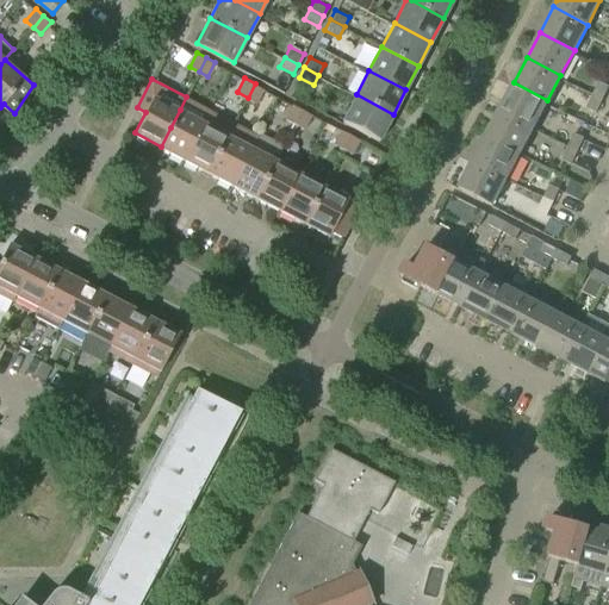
[(600,79),(594,92),(603,97),(608,86),(608,83),(600,79)]
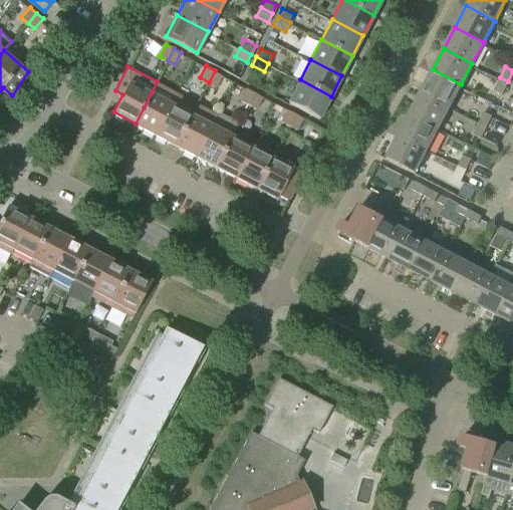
[(433,69),(422,90),(451,105),(461,84),(433,69)]
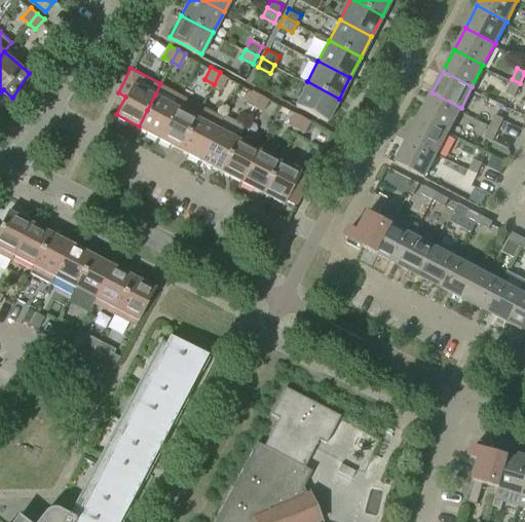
[(220,72),(214,84),(221,87),(227,76),(220,72)]
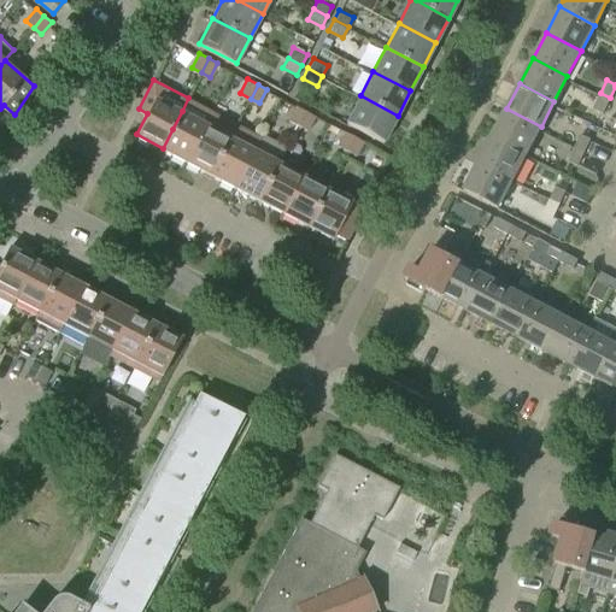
[(610,98),(600,93),(594,106),(604,111),(610,98)]
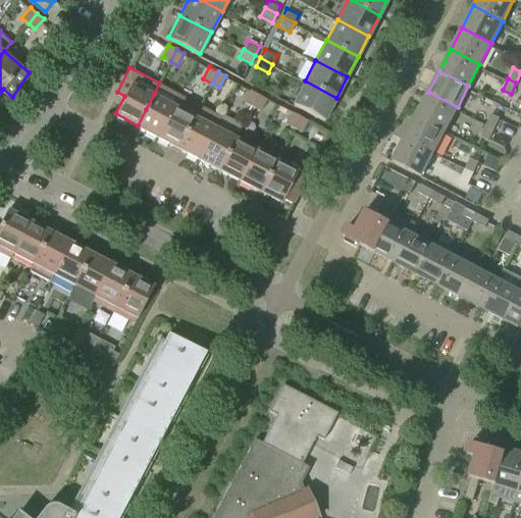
[(336,98),(305,81),(294,102),(324,119),(336,98)]
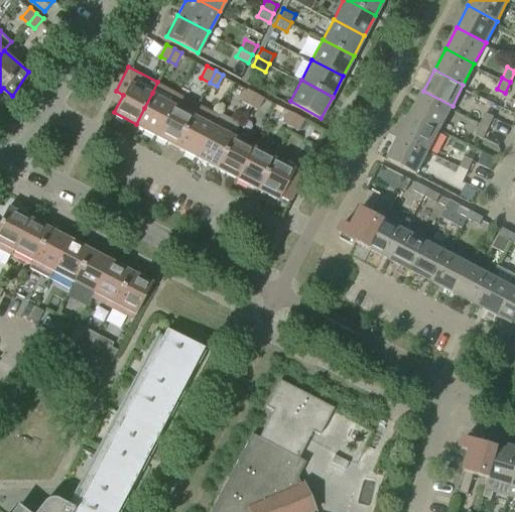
[(144,108),(136,124),(157,135),(173,104),(178,93),(157,82),(152,93),(144,108)]
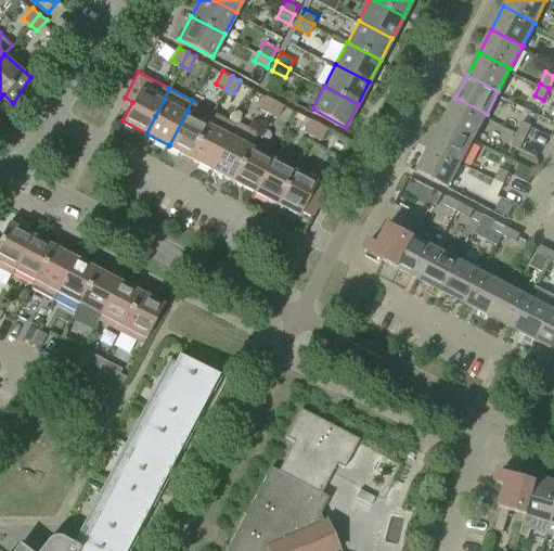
[(269,112),(275,99),(268,94),(261,107),(269,112)]
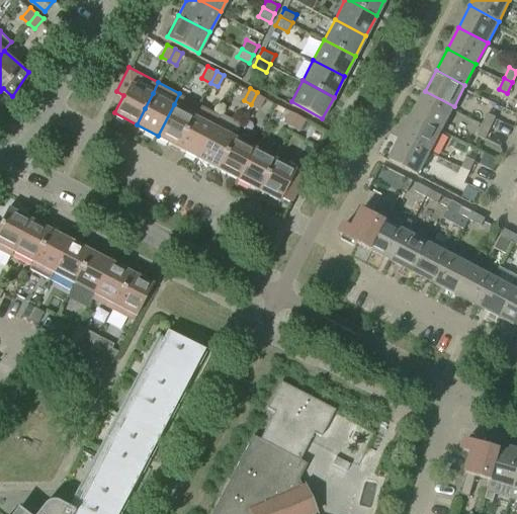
[(425,91),(414,113),(442,129),(454,106),(425,91)]
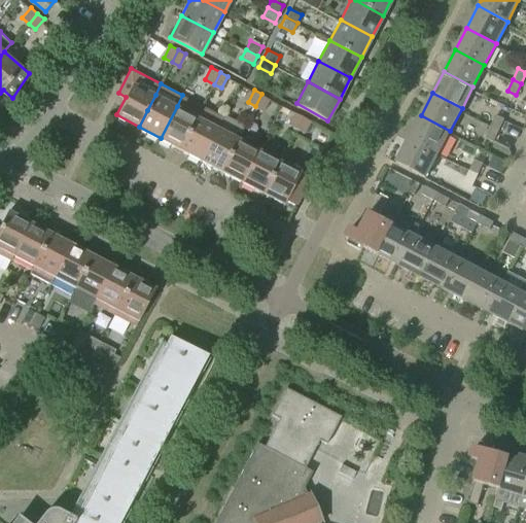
[(270,98),(261,94),(255,106),(264,110),(270,98)]
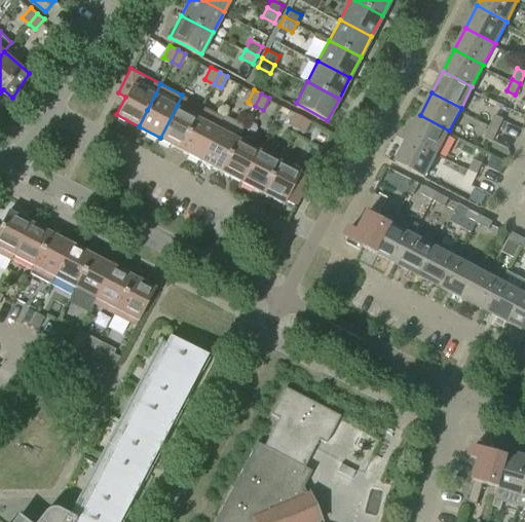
[(182,95),(177,106),(160,138),(180,148),(202,105),(182,95)]
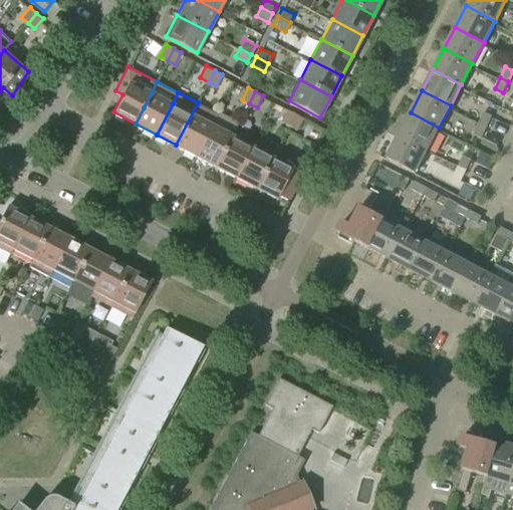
[(217,112),(198,102),(176,145),(197,156),(213,124),(212,123),(217,112)]
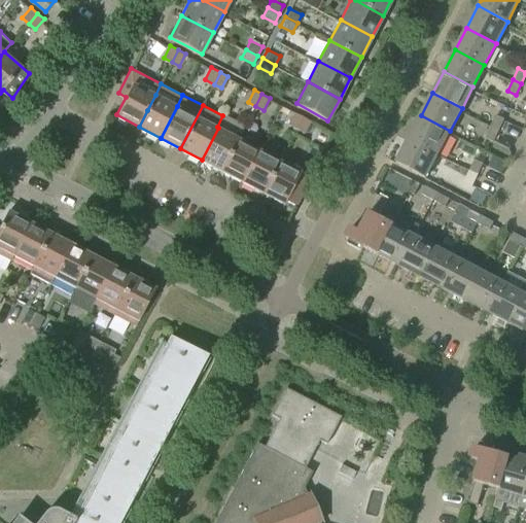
[(296,128),(303,115),(294,111),(288,124),(296,128)]
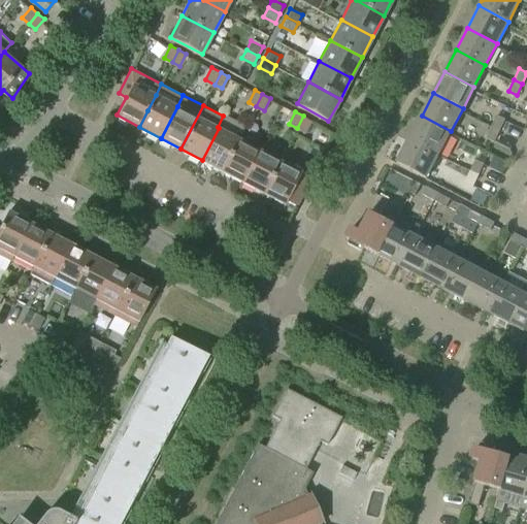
[(492,124),(501,128),(506,117),(498,112),(492,124)]
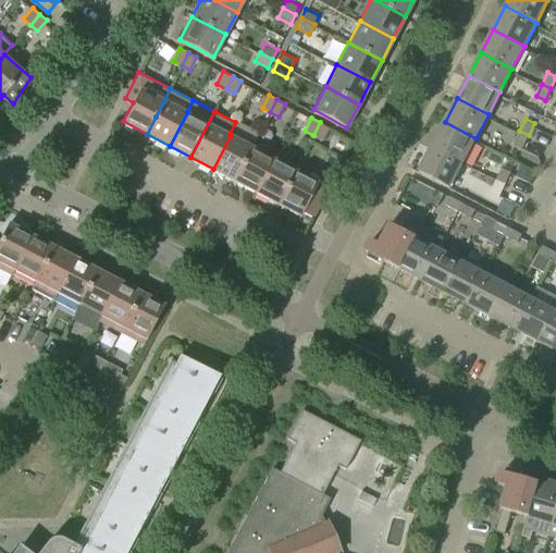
[(320,122),(313,135),(321,139),(328,126),(320,122)]
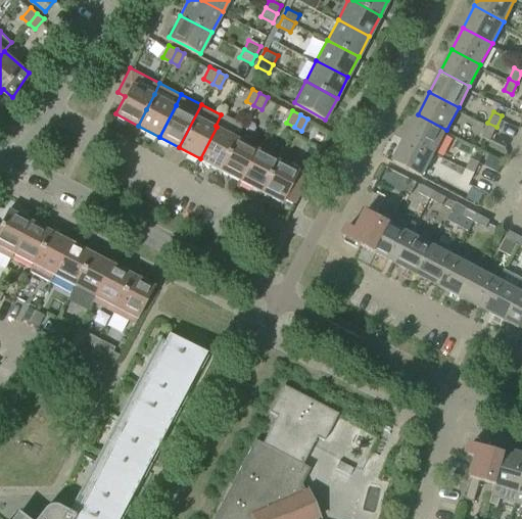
[(446,130),(418,114),(406,136),(435,151),(446,130)]
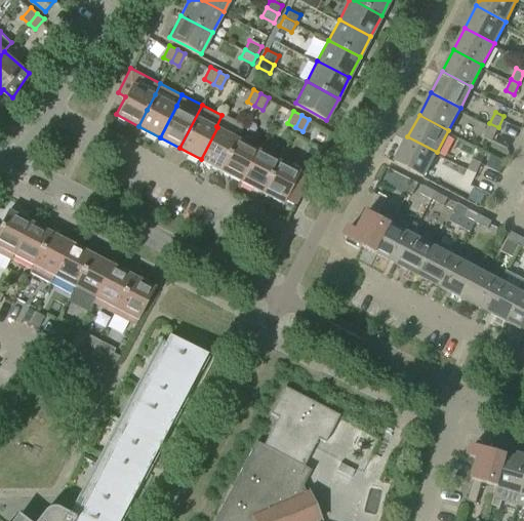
[(498,127),(489,123),(484,134),(492,138),(498,127)]
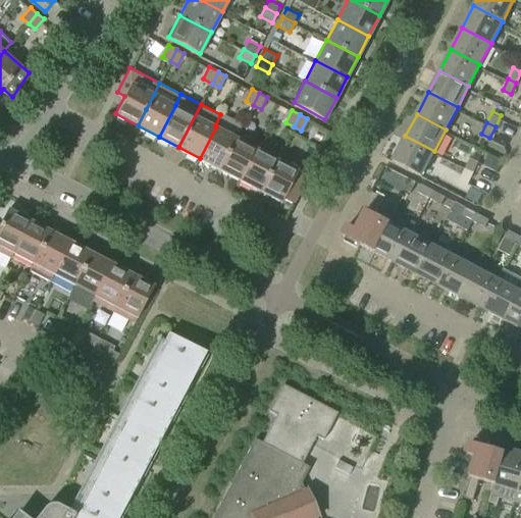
[(216,126),(200,158),(220,168),(237,137),(216,126)]
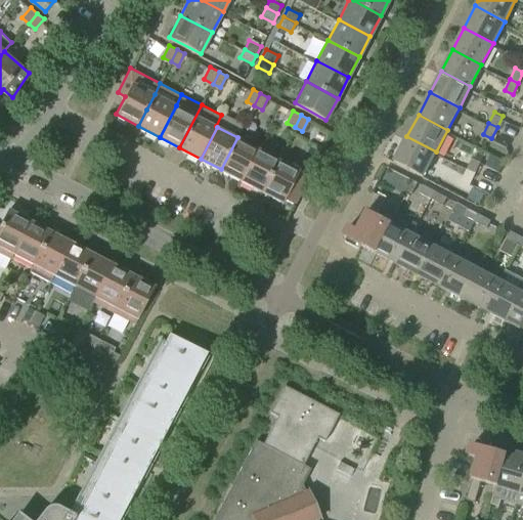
[(436,152),(406,136),(395,159),(424,174),(436,152)]
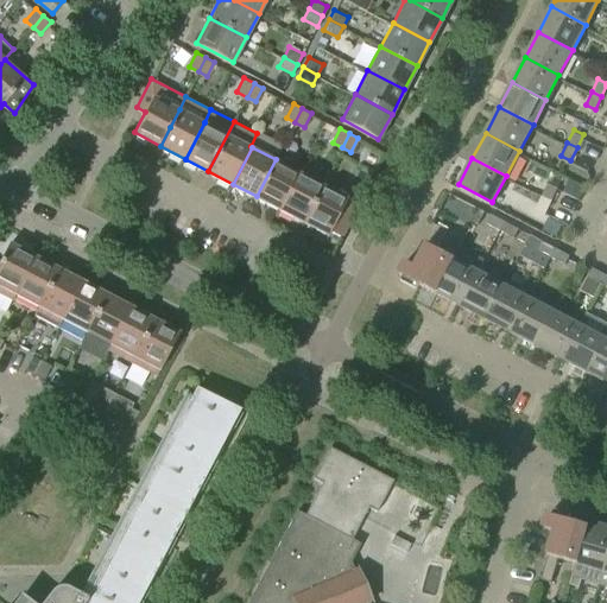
[(299,172),(276,159),(257,196),(280,209),(299,172)]
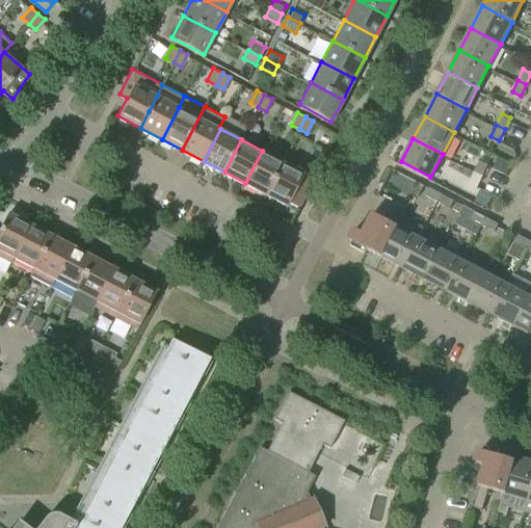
[(283,161),(262,151),(245,183),(266,193),(283,161)]
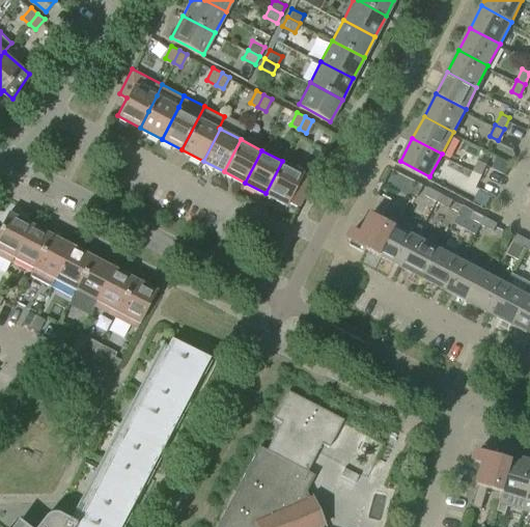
[(479,158),(474,169),(482,173),(487,162),(479,158)]
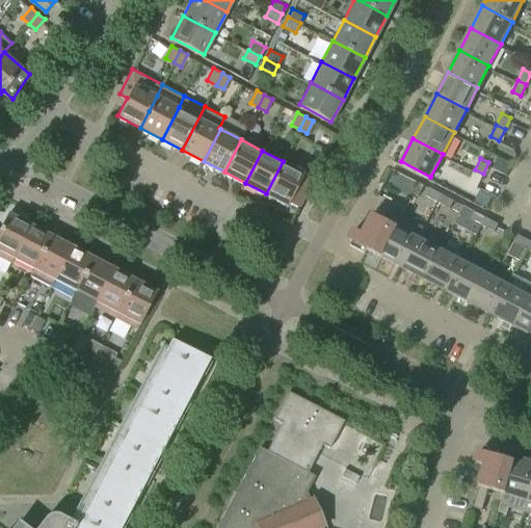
[(283,161),(266,193),(287,205),(289,201),(298,206),(313,179),(303,174),(303,173),(283,161)]
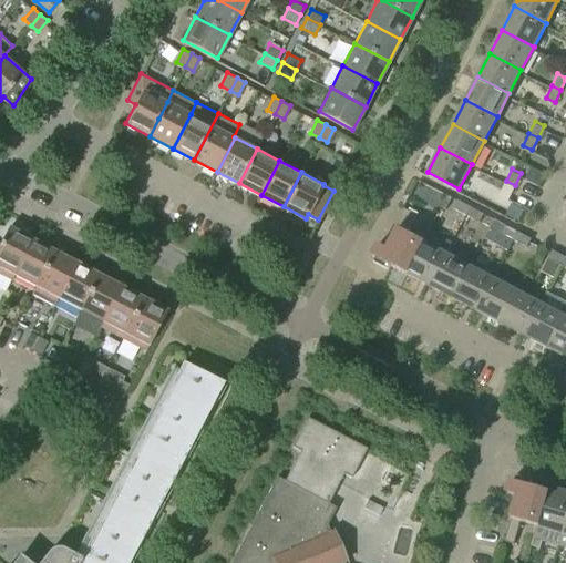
[(435,198),(441,185),(421,177),(415,191),(435,198)]
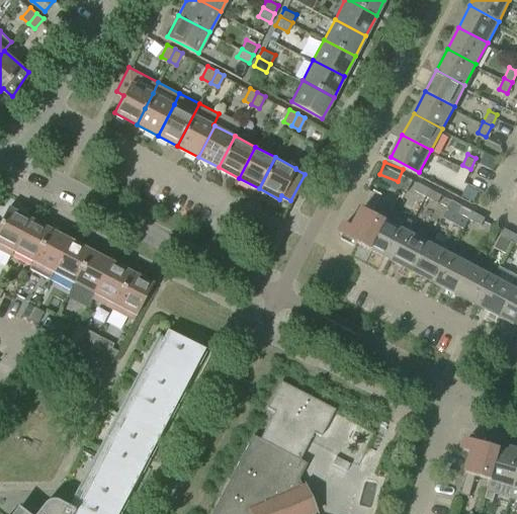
[(470,169),(462,165),(456,176),(465,180),(470,169)]
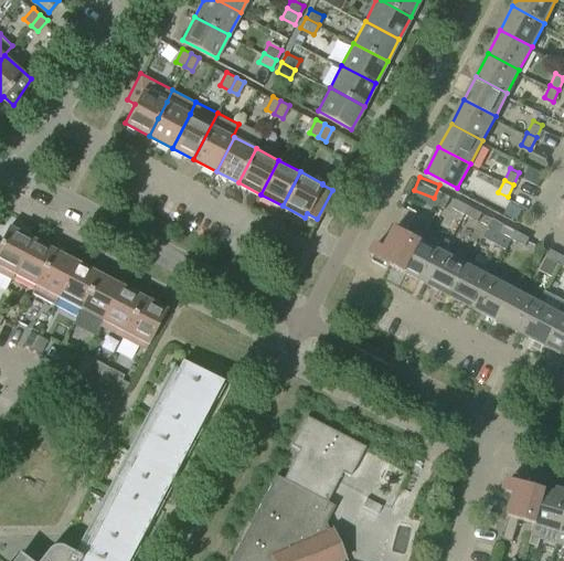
[(466,212),(470,203),(457,197),(453,205),(466,212)]
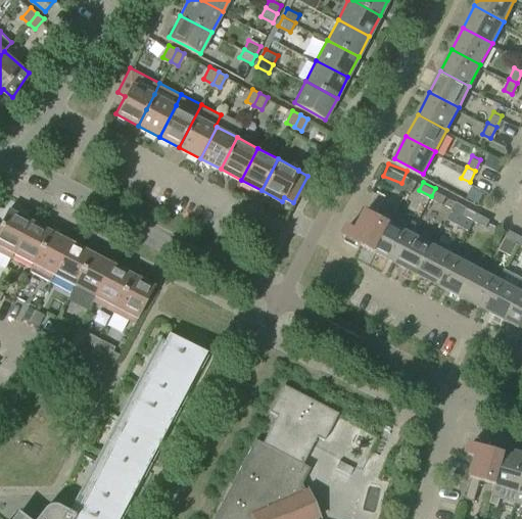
[(447,194),(435,188),(431,196),(443,202),(447,194)]
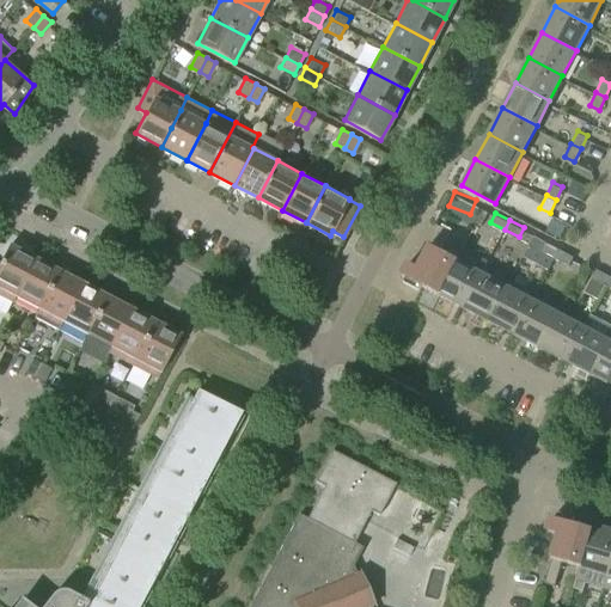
[(443,222),(431,244),(441,250),(452,227),(443,222)]
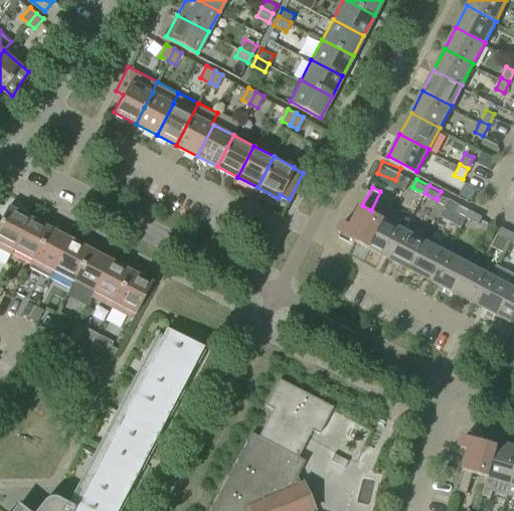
[(468,215),(472,208),(460,202),(456,209),(468,215)]
